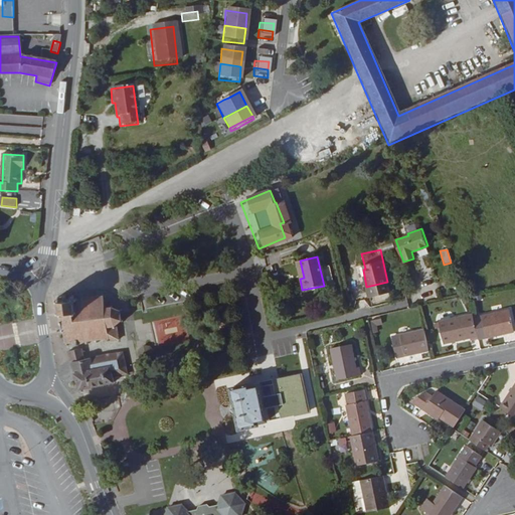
[(304,278),(300,261),(296,262),(300,279),(304,278)]
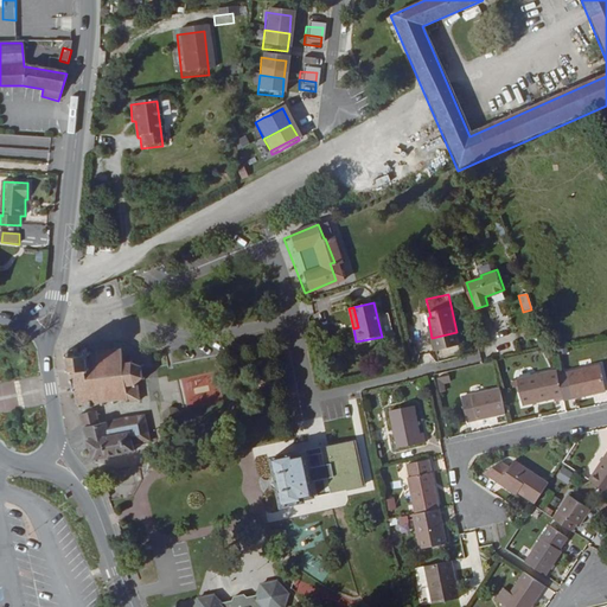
[(132,389),(135,384),(136,385),(139,383),(135,381),(134,376),(136,374),(134,371),(133,372),(132,372),(128,369),(128,366),(125,366),(123,369),(117,369),(117,358),(119,358),(119,356),(116,356),(116,353),(114,353),(114,356),(106,357),(106,355),(102,355),(102,357),(93,358),(93,356),(89,356),(89,359),(85,359),(85,357),(71,358),(69,356),(66,357),(64,359),(63,362),(61,360),(61,365),(64,365),(65,374),(62,374),(63,378),(65,378),(68,394),(65,395),(65,398),(69,398),(70,407),(69,409),(69,411),(71,413),(72,414),(75,414),(74,409),(81,409),(82,413),(85,413),(85,408),(93,407),(94,409),(96,409),(97,407),(104,406),(104,408),(108,407),(109,404),(117,404),(119,408),(133,407),(132,389)]
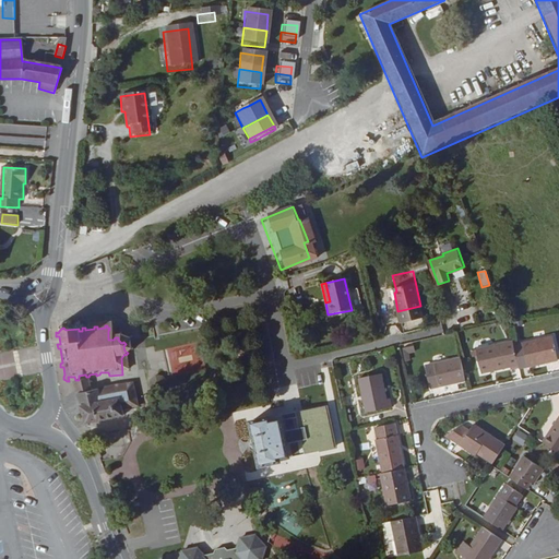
[(558,358),(558,356),(554,335),(516,344),(521,364),(522,368),(558,358)]
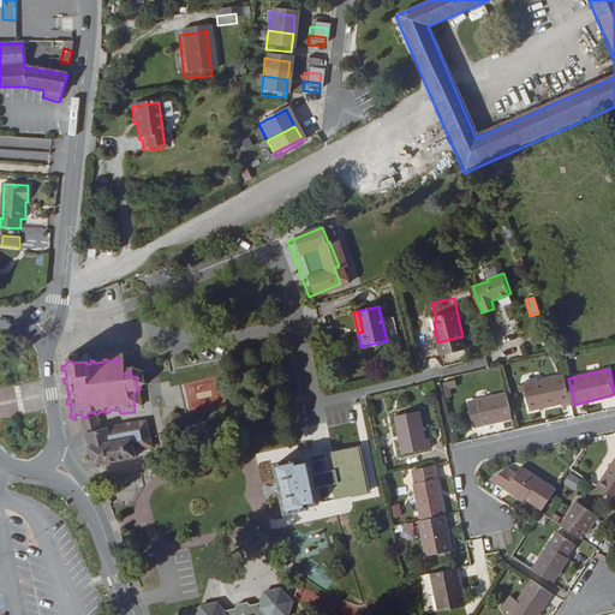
[(568,378),(567,374),(526,383),(532,410),(573,400),(568,378)]
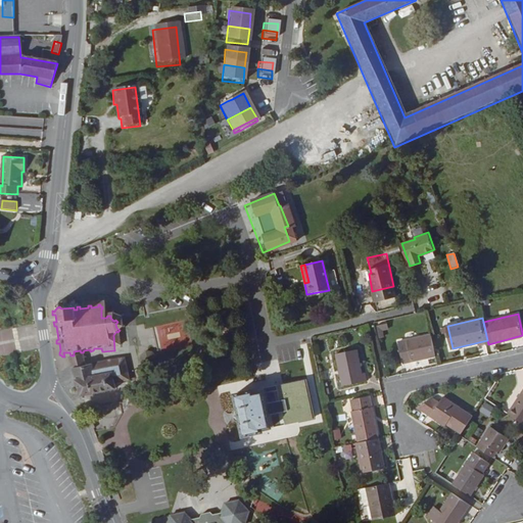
[(187,323),(157,324),(158,347),(188,345),(187,323)]
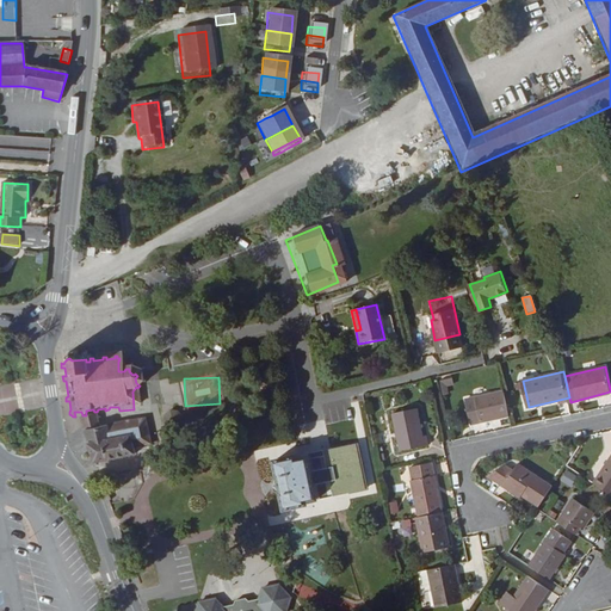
[(511,417),(505,390),(468,400),(473,426),(511,417)]
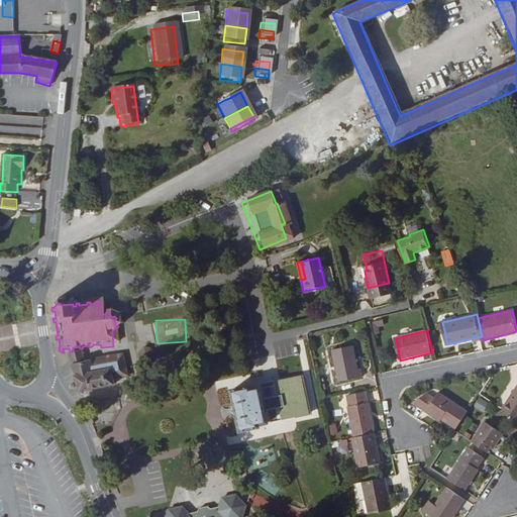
[(331,351),(337,383),(362,378),(360,370),(357,371),(352,346),(331,351)]
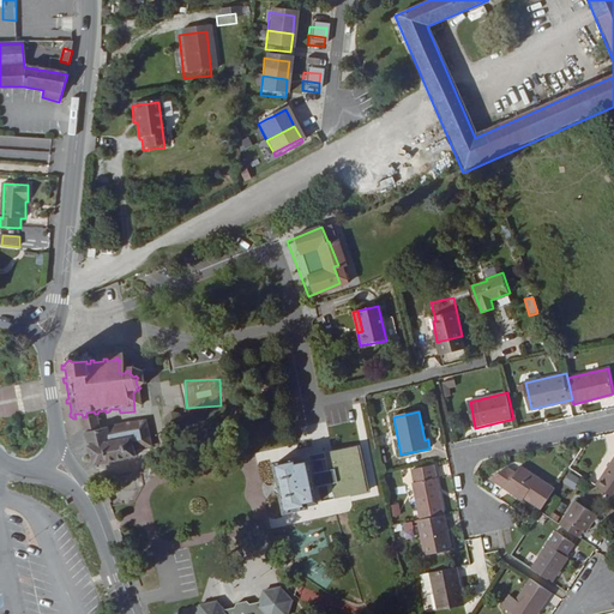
[(182,428),(181,415),(163,415),(164,429),(182,428)]
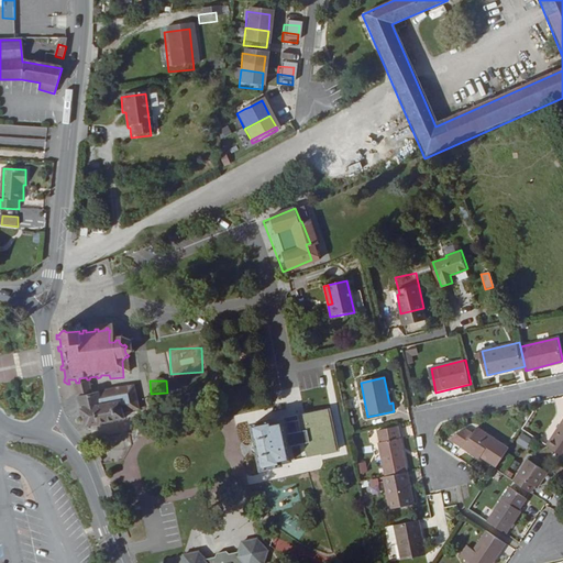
[(134,415),(131,393),(114,395),(89,400),(88,385),(68,388),(81,430),(120,423),(120,418),(134,415)]
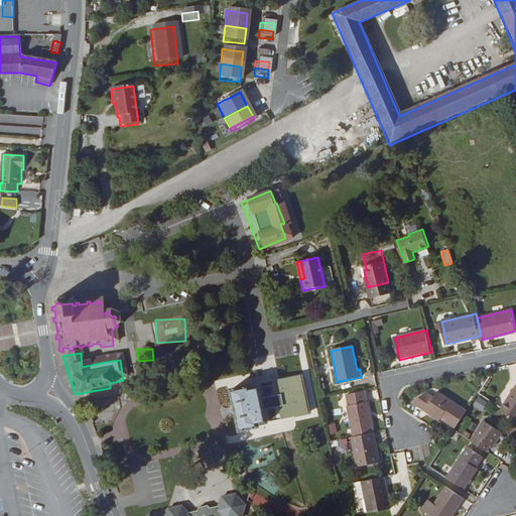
[(231,404),(235,430),(256,426),(256,424),(263,423),(256,385),(249,387),(248,385),(228,388),(230,401),(229,402),(231,404)]
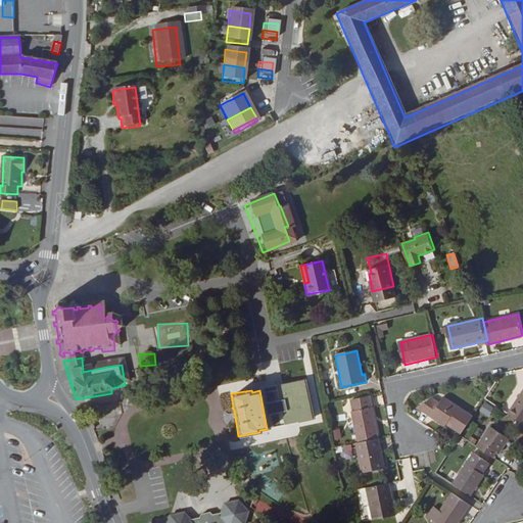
[(522,419),(522,392),(511,412),(522,419)]
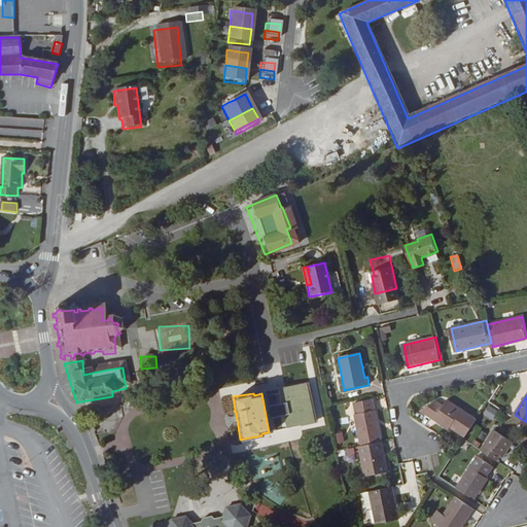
[(479,419),(447,398),(444,403),(437,400),(423,410),(435,419),(440,414),(455,424),(453,426),(467,436),(479,419)]
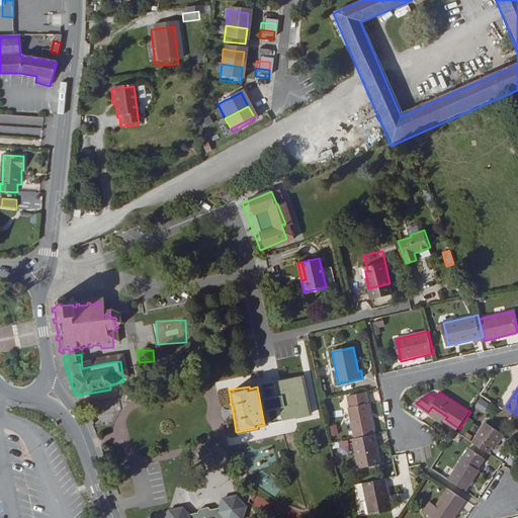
[(376,434),(367,393),(348,398),(356,439),(376,434)]
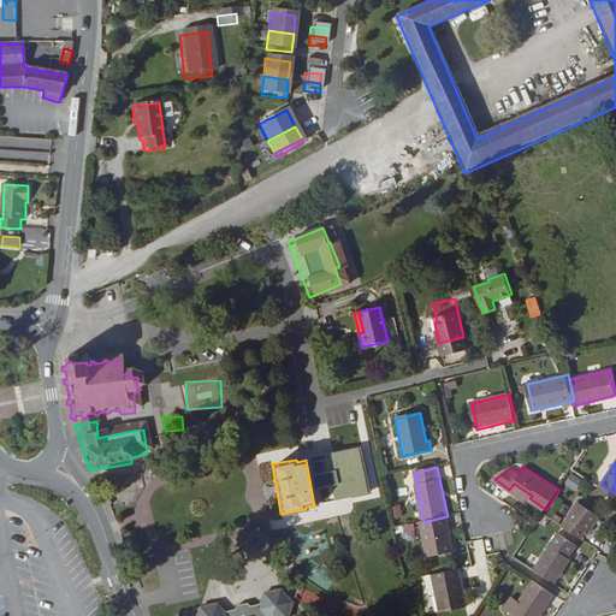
[(568,477),(564,489),(578,491),(580,479),(568,477)]
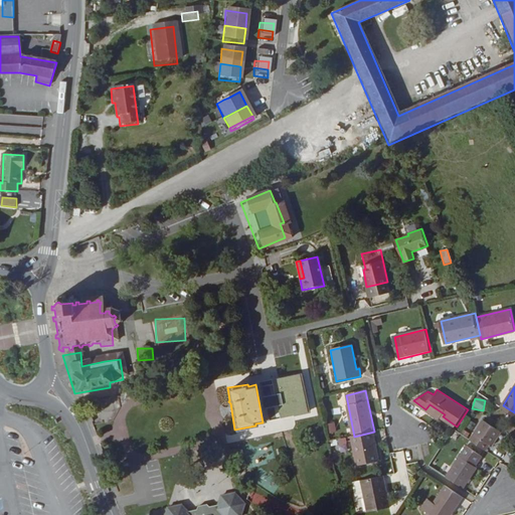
[(445,414),(430,404),(425,409),(442,419),(443,416),(445,414)]
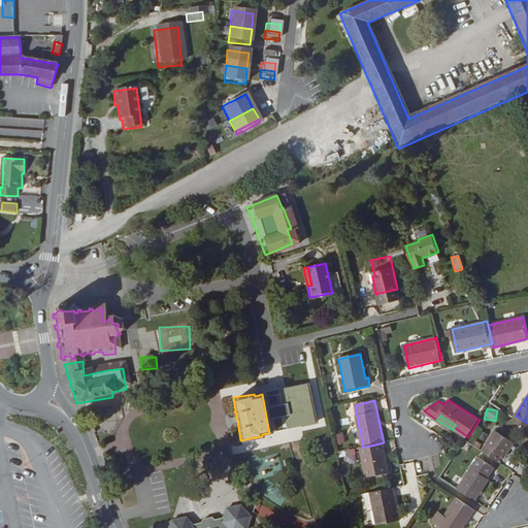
[(507,455),(517,439),(498,428),(485,450),(500,459),(505,453),(507,455)]
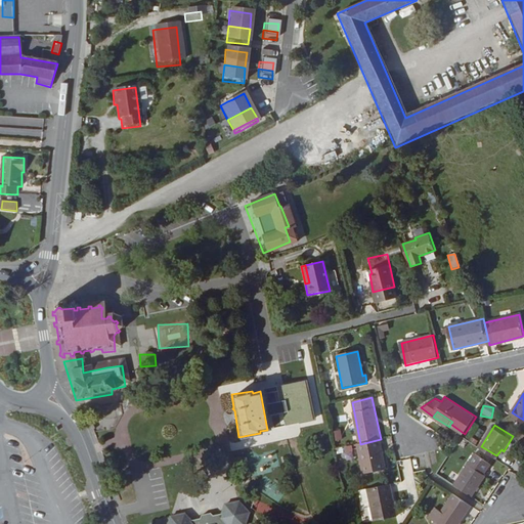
[(335,442),(342,441),(340,430),(333,432),(335,442)]
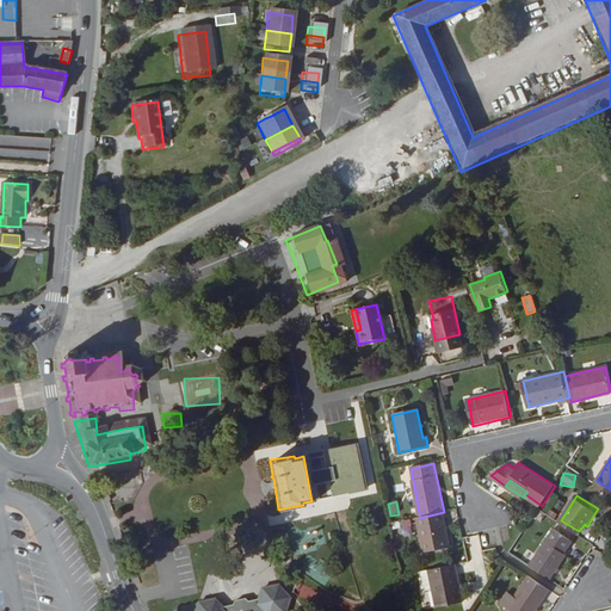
[(452,548),(444,512),(420,518),(418,518),(425,553),(452,548)]
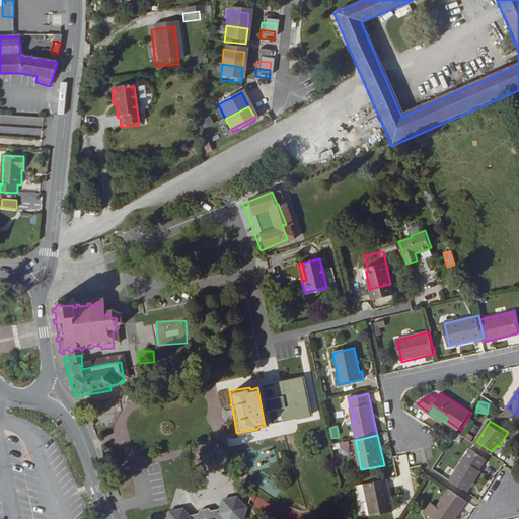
[(470,490),(484,469),(482,468),(489,458),(472,448),(452,478),(470,490)]
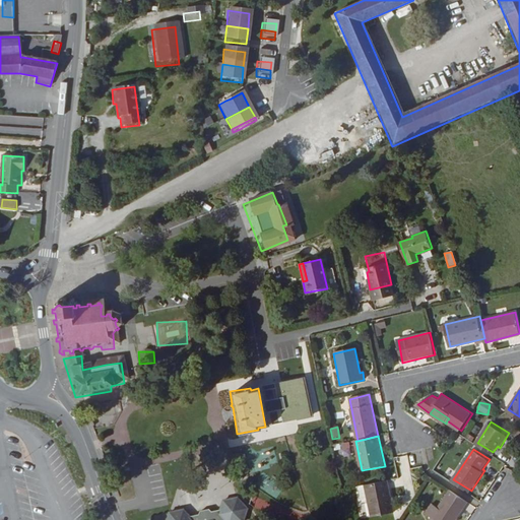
[(399,512),(392,479),(370,484),(374,502),(377,516),(399,512)]
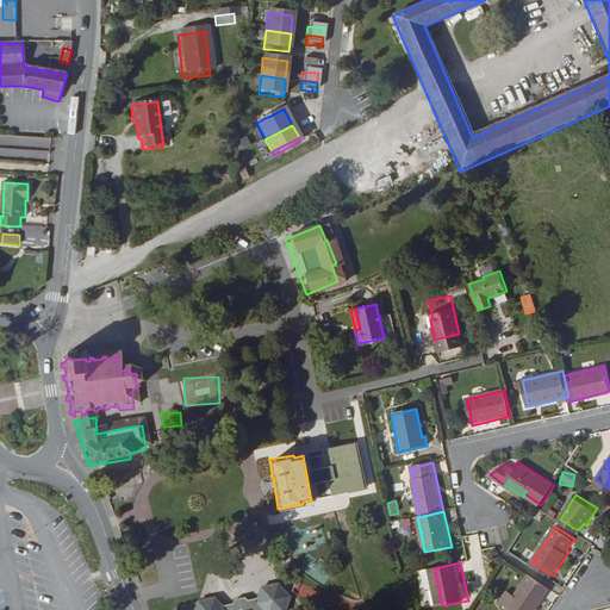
[(439,589),(434,568),(424,571),(428,587),(430,590),(439,589)]
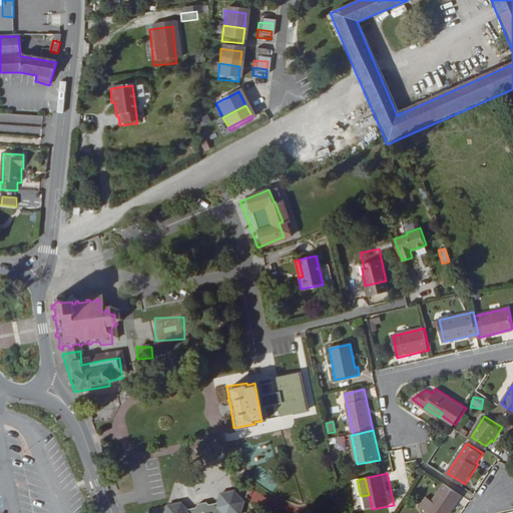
[(452,512),(465,494),(446,482),(435,500),(429,510),(433,512),(452,512)]
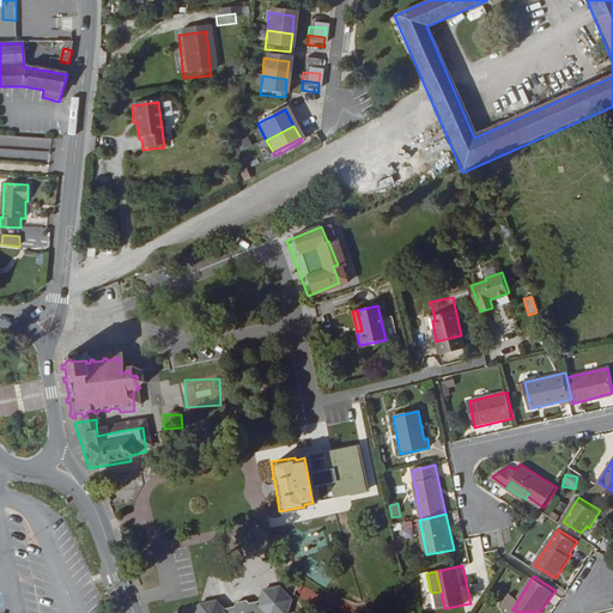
[(216,604),(199,608),(196,612),(287,612),(292,600),(279,588),(262,593),(259,604),(249,606),(246,604),(235,606),(234,610),(224,612),(216,604)]
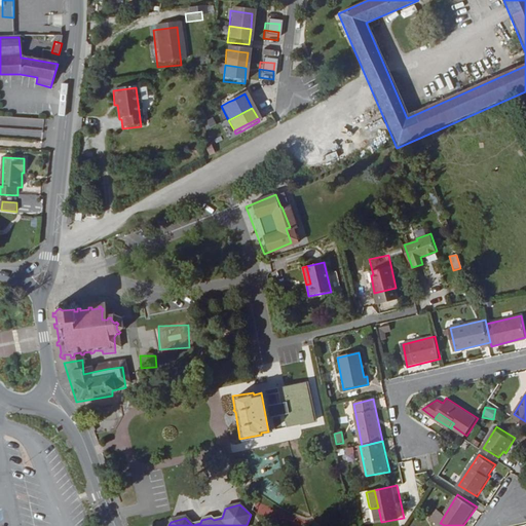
[(440,523),(446,513),(440,509),(434,519),(440,523)]
